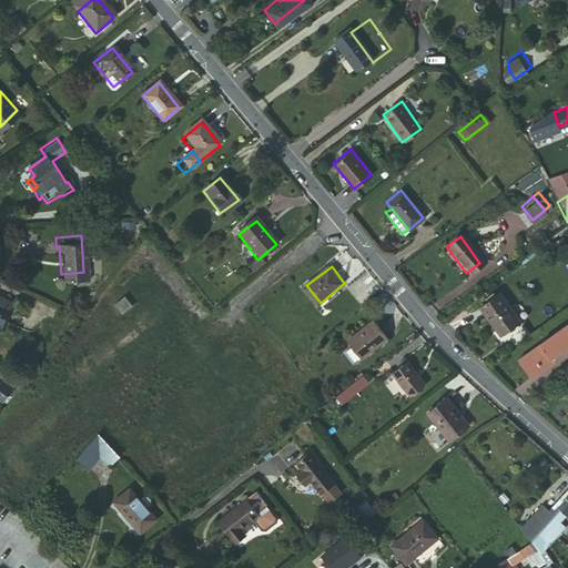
[(499,335),(516,321),(496,295),(478,307),(499,335)]
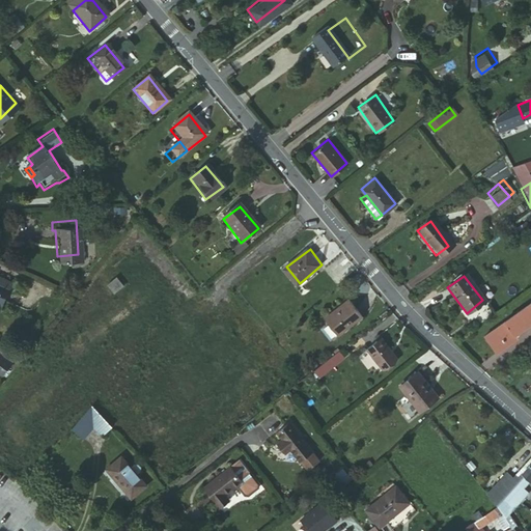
[(121,285),(113,277),(106,283),(114,292),(121,285)]
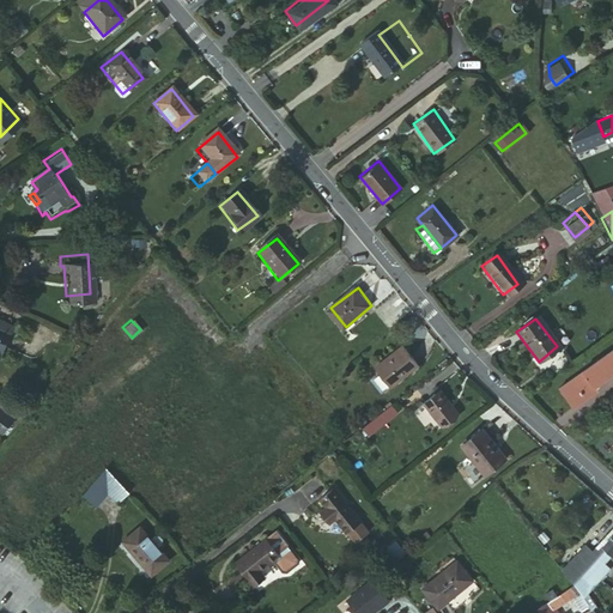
[(401,344),(374,366),(390,387),(417,365),(401,344)]
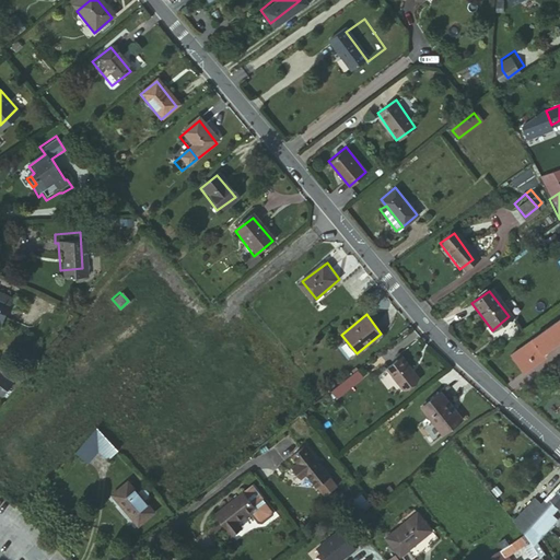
[(509,354),(523,373),(540,360),(539,357),(559,341),(559,321),(558,319),(509,354)]
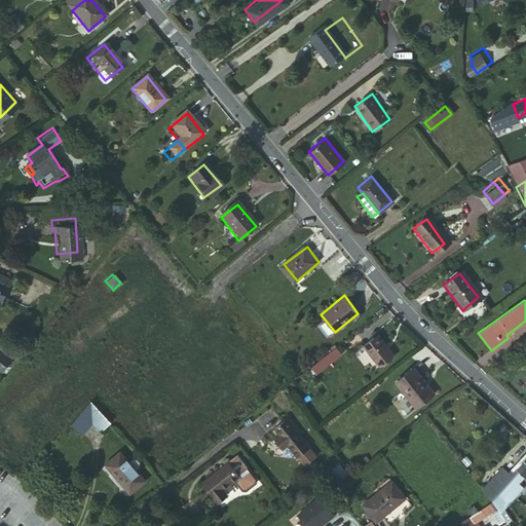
[(376,333),(364,344),(378,363),(391,351),(376,333)]
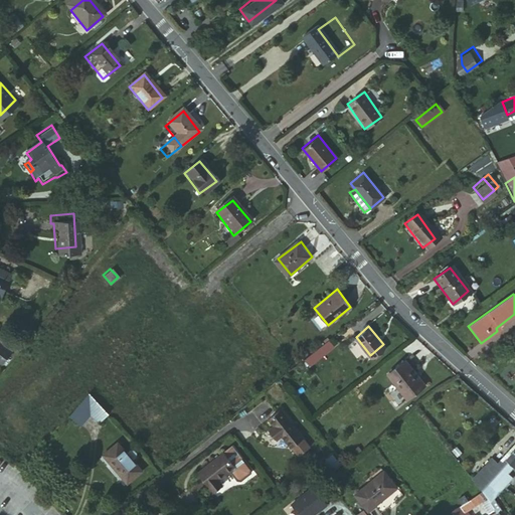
[(2,336),(0,339),(0,342),(10,350),(14,346),(2,336)]
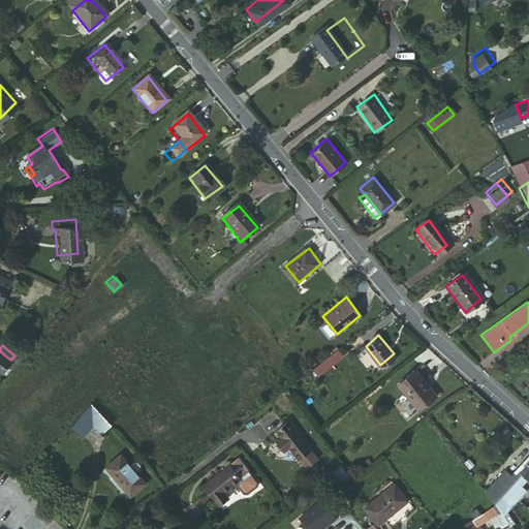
[(0,351),(0,371),(1,372),(10,360),(0,351)]
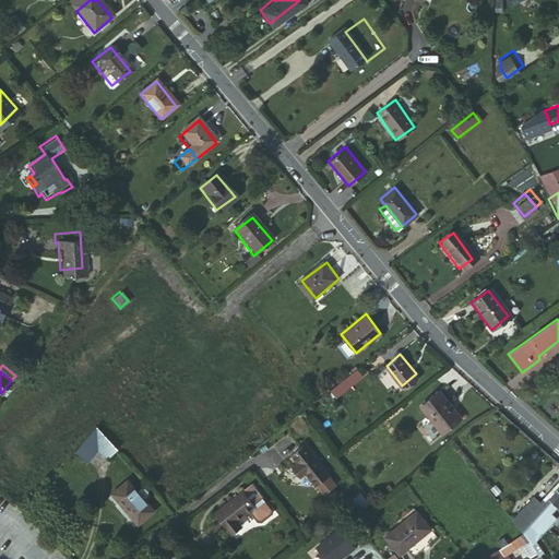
[(461,416),(448,400),(439,390),(420,407),(442,433),(461,416)]
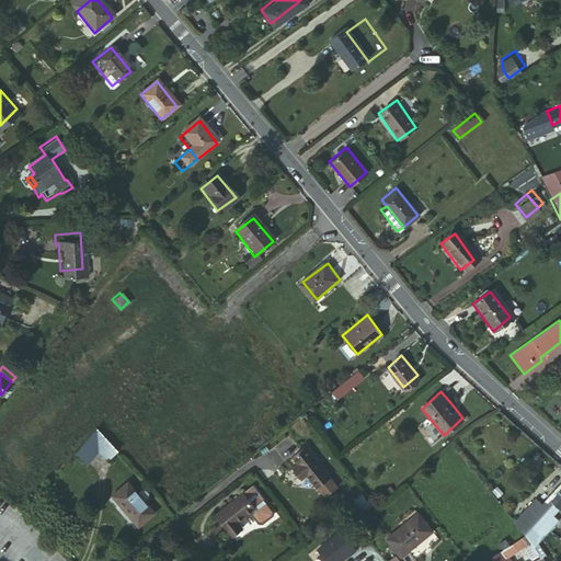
[(96,428),(78,449),(89,462),(96,457),(107,469),(121,457),(96,428)]
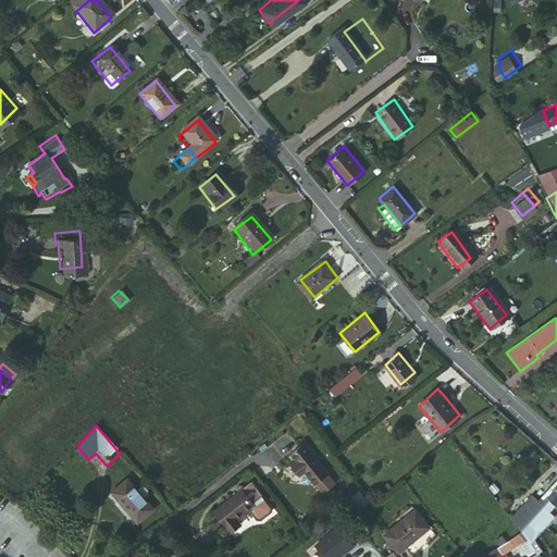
[(326,474),(304,445),(289,455),(295,461),(288,467),(298,478),(304,473),(313,485),(326,474)]
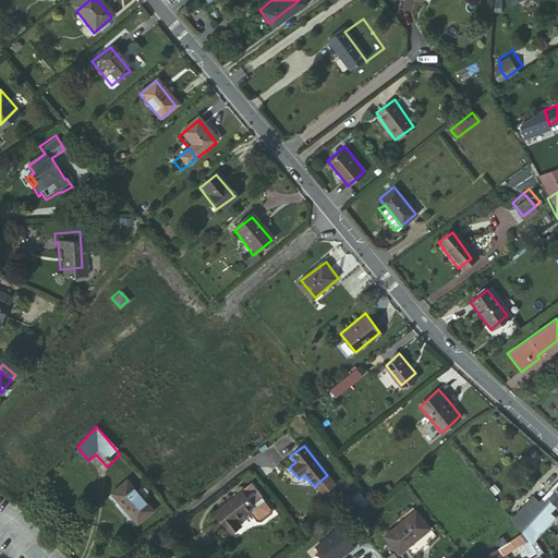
[(557,478),(537,500),(542,505),(545,501),(557,488),(557,478)]
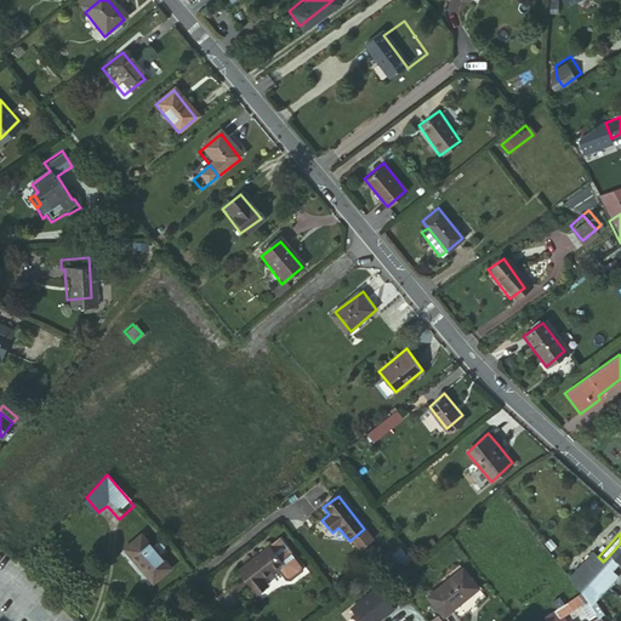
[(152,585),(169,570),(142,537),(124,552),(152,585)]
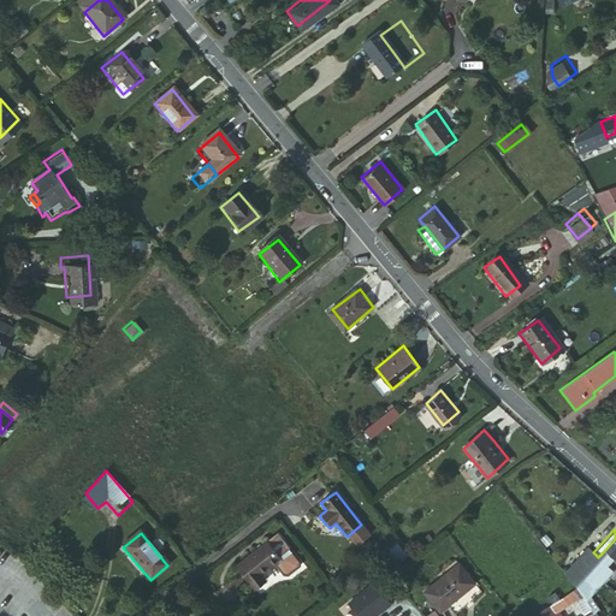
[(279,543),(276,538),(265,545),(268,550),(279,543)]
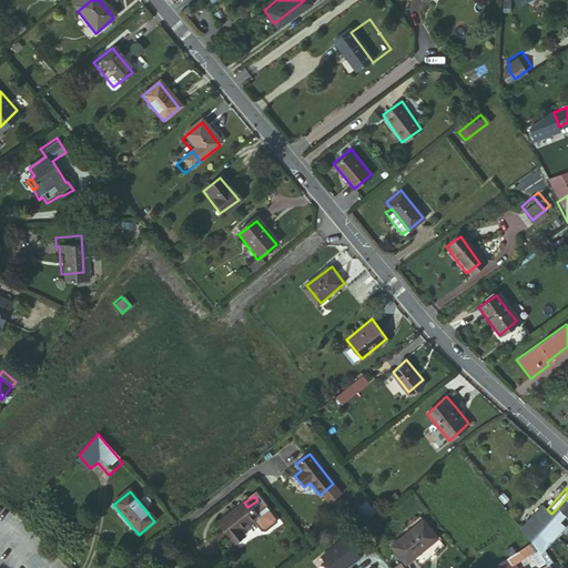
[(567,513),(567,497),(555,510),(558,514),(563,518),(567,513)]
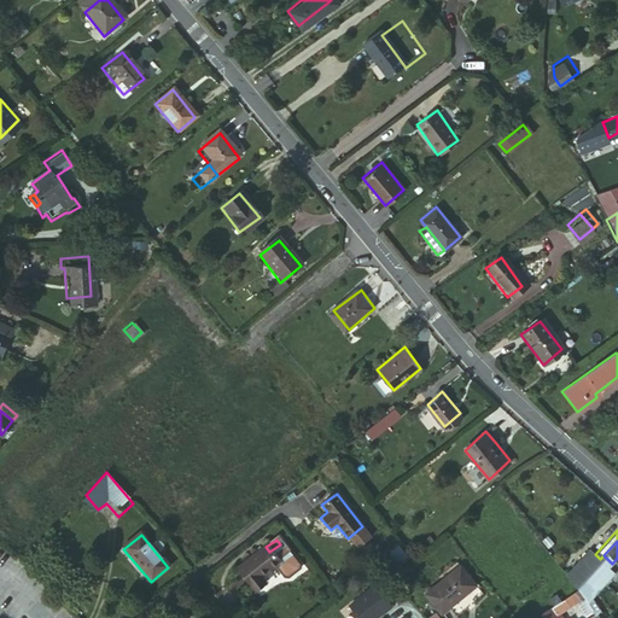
[(280,544),(269,552),(281,566),(274,571),(283,581),(286,581),(297,572),(298,569),(280,544)]
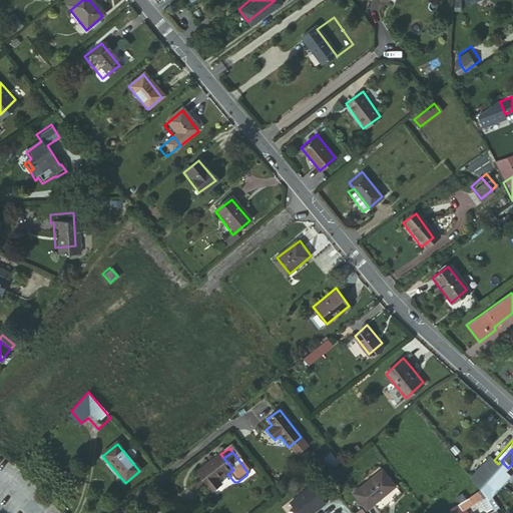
[(328,474),(340,462),(331,453),(319,465),(328,474)]
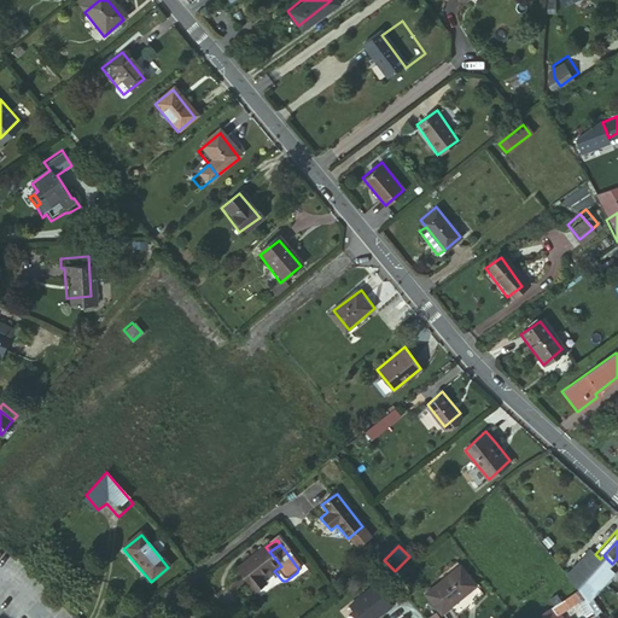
[(234,570),(245,586),(251,593),(261,584),(257,579),(267,572),(269,575),(274,571),(281,566),(269,552),(266,547),(234,570)]
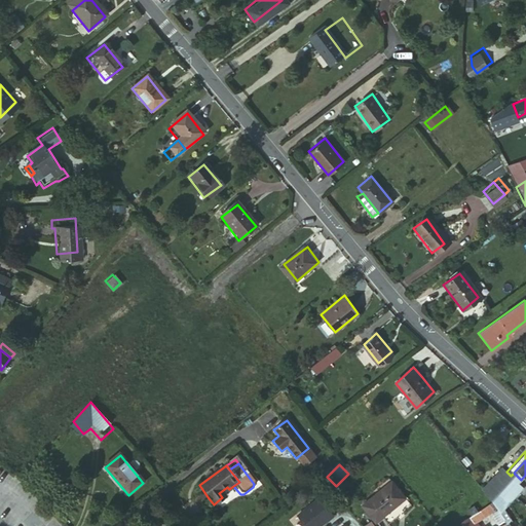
[(502,468),(481,490),(489,500),(499,489),(494,484),(506,472),(502,468)]
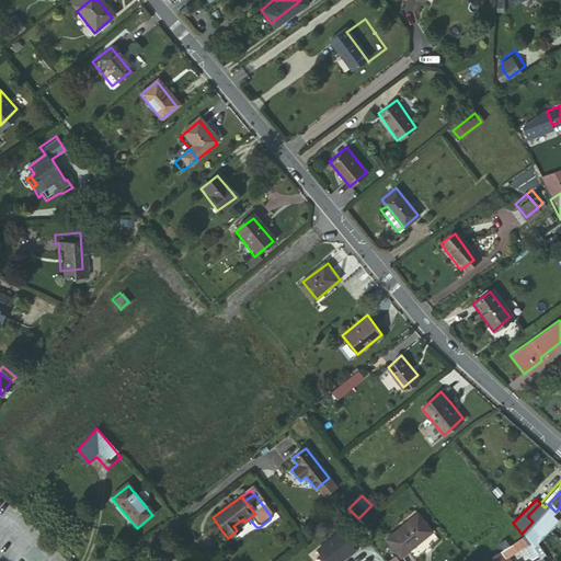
[(545,507),(540,503),(527,516),(533,522),(522,534),(524,536),(531,528),(548,512),(545,507)]
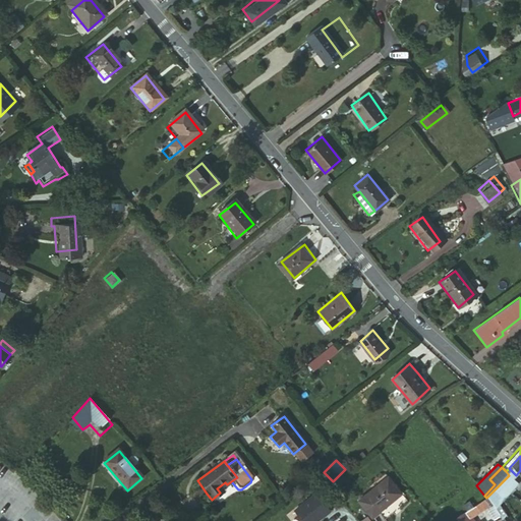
[(494,490),(502,501),(511,493),(519,485),(516,481),(509,475),(494,490)]
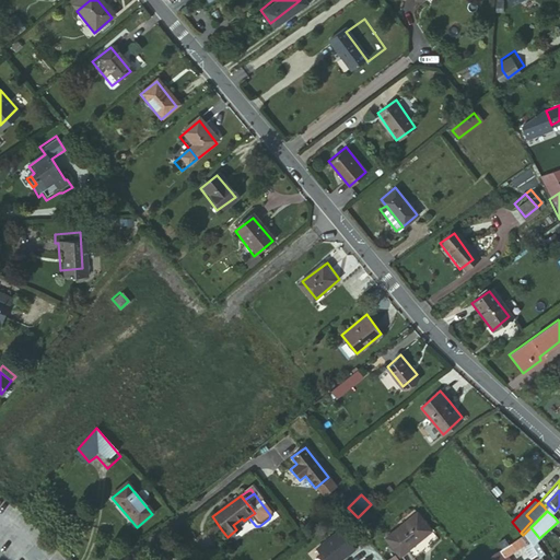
[(385,545),(397,559),(399,559),(401,558),(403,559),(430,536),(416,518),(385,545)]
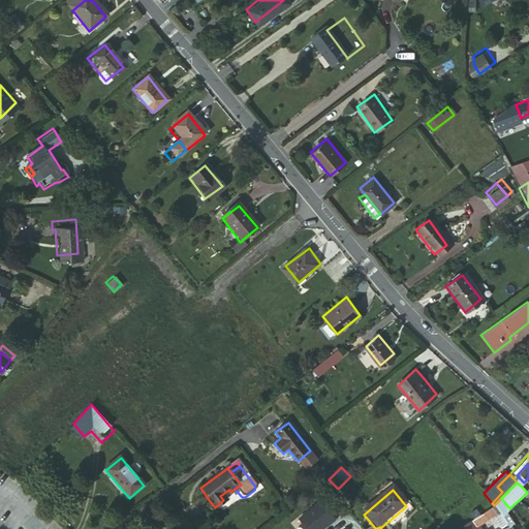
[(494,506),(501,517),(509,508),(501,498),(494,505),(494,506)]
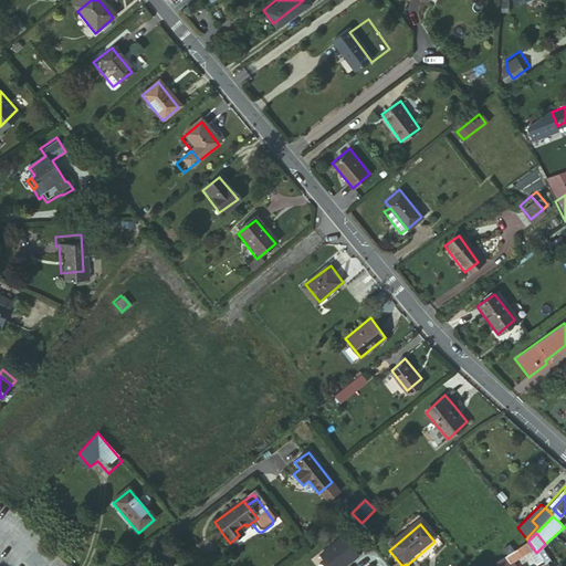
[(317,556),(325,565),(342,565),(346,563),(348,564),(357,556),(341,536),(317,556)]
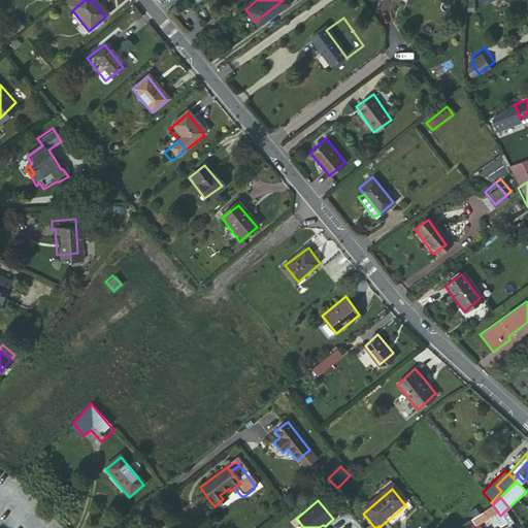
[(490,509),(480,515),(484,521),(494,516),(490,509)]
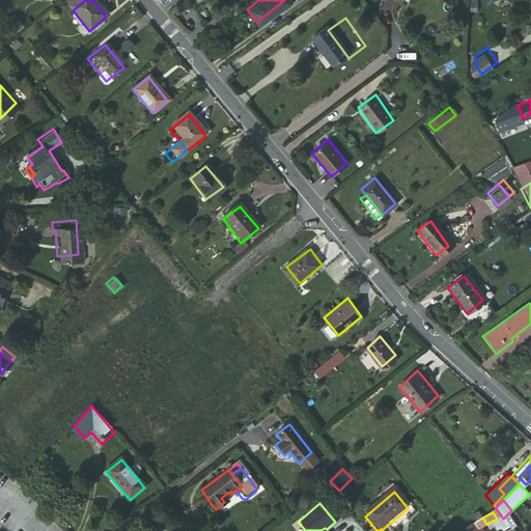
[(464,530),(475,530),(476,530),(486,524),(482,518),(464,530)]
